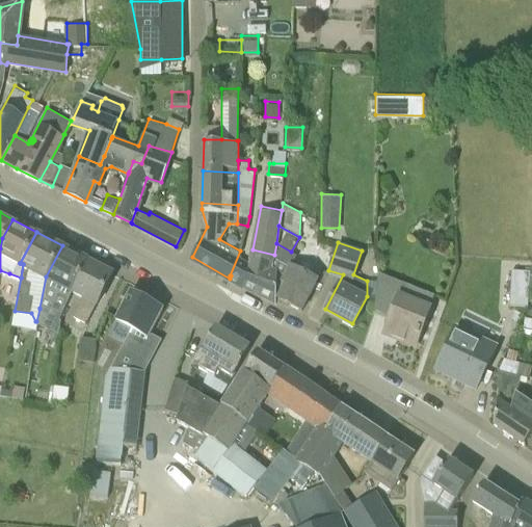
[(277,268),(276,295),(301,308),(318,278),(292,263),(295,259),(296,255),(291,252),(276,243),(274,255),(272,266),(277,268)]
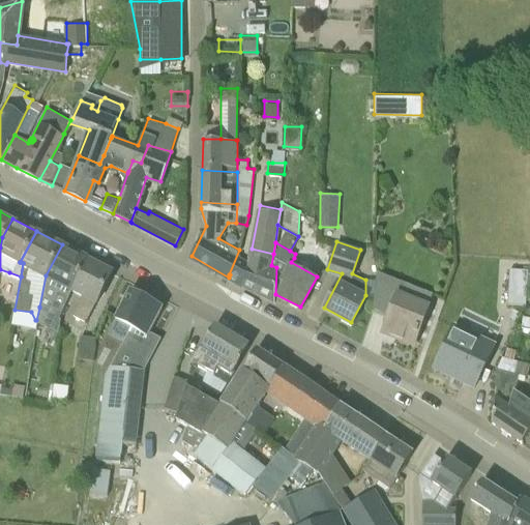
[(46,275),(39,307),(59,316),(62,309),(71,288),(88,257),(62,244),(46,275)]
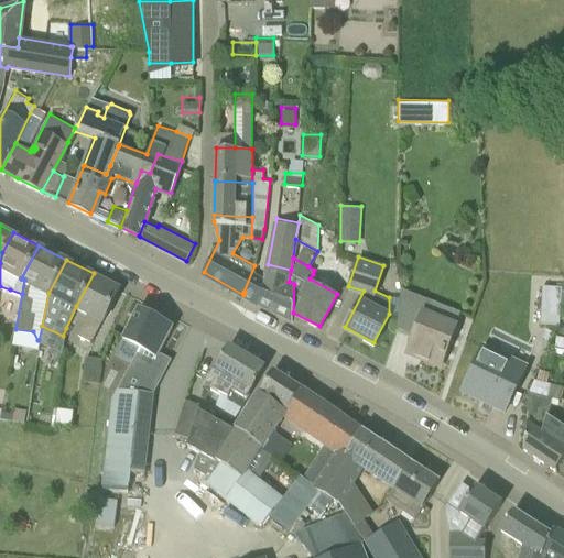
[(293,319),(293,313),(294,284),(289,282),(291,270),(268,264),(267,271),(258,299),(258,298),(257,301),(293,319)]
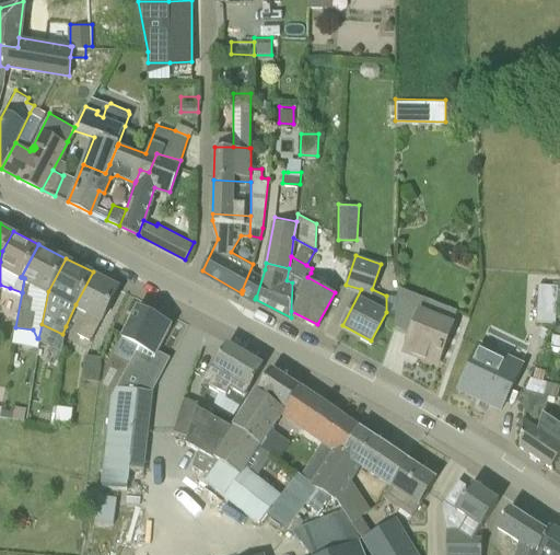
[(118,286),(93,272),(76,304),(88,311),(77,331),(91,338),(101,318),(102,318),(118,286)]
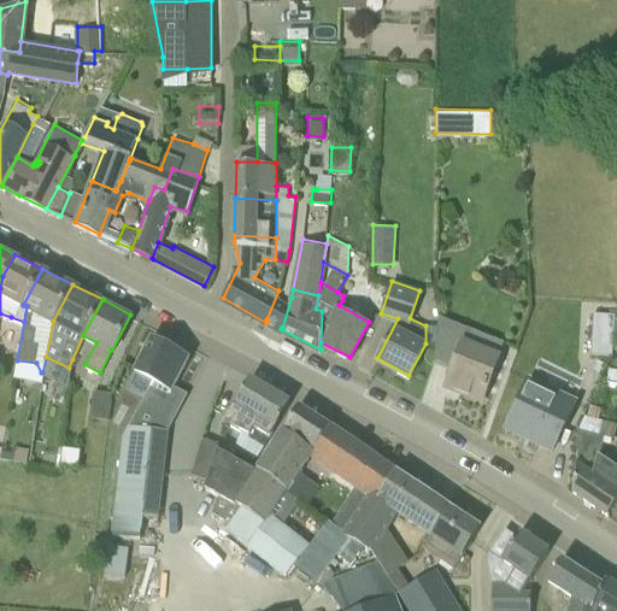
[(611,352),(612,338),(613,311),(593,310),(589,351),(609,352),(611,352)]
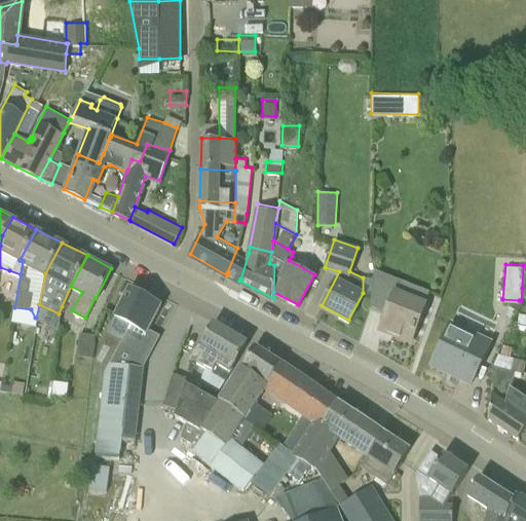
[(410,339),(425,302),(429,289),(375,268),(369,307),(385,313),(381,324),(393,328),(391,332),(410,339)]
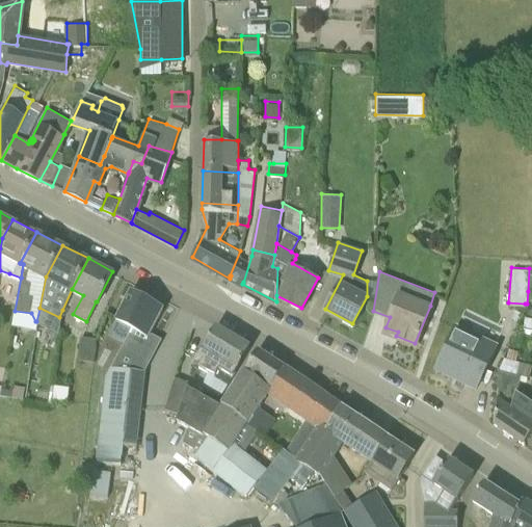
[(132,326),(148,335),(150,332),(162,307),(131,290),(116,318),(132,326)]
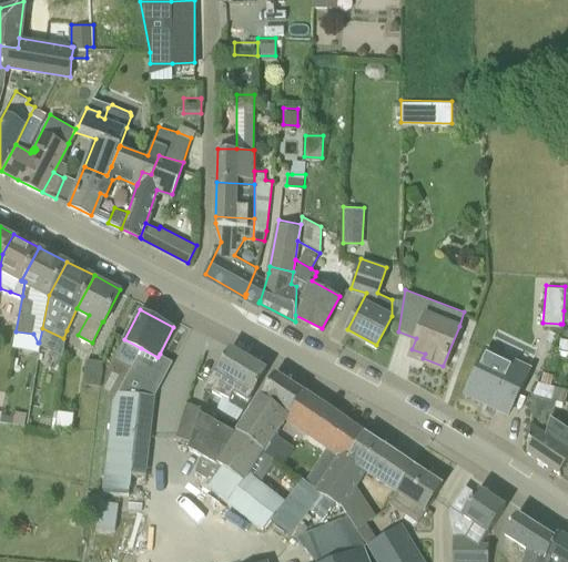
[(567,354),(567,336),(560,335),(557,353),(567,354)]
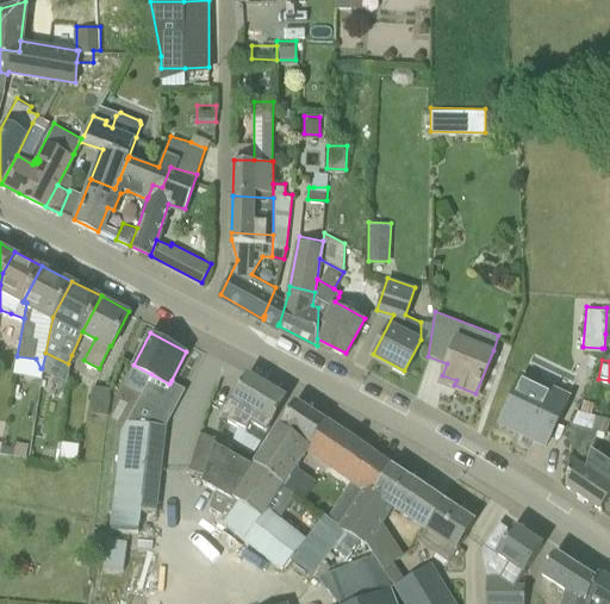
[(261,439),(287,396),(247,371),(226,406),(232,410),(228,418),(247,428),(246,429),(261,439)]
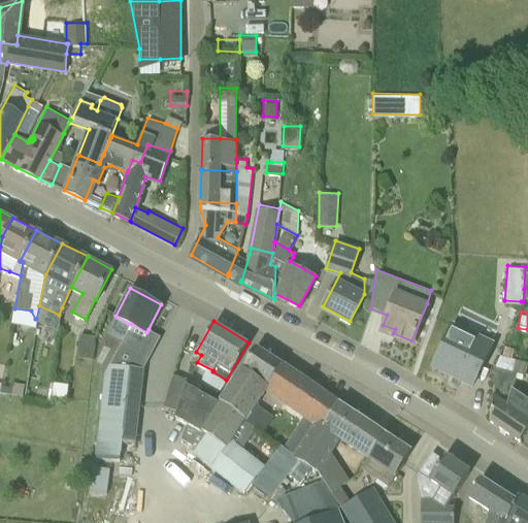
[(472,384),(492,342),(453,323),(432,364),(472,384)]
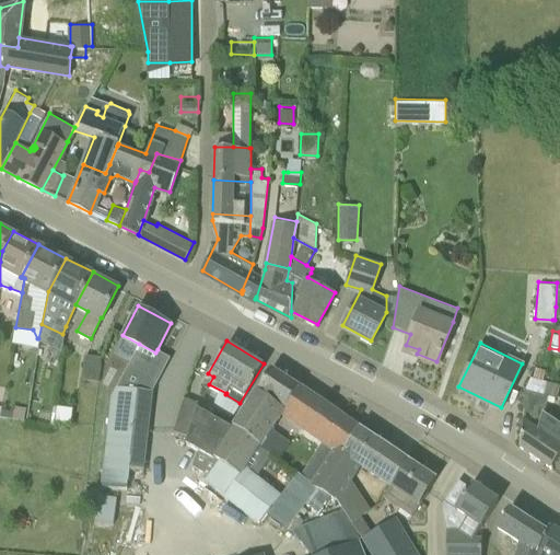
[(151,402),(152,390),(171,356),(158,349),(155,353),(139,344),(113,394),(112,397),(151,402)]
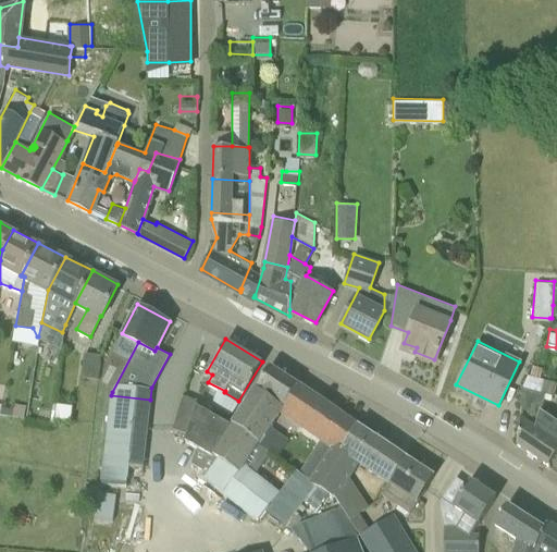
[(98,378),(101,353),(85,352),(83,376),(98,378)]
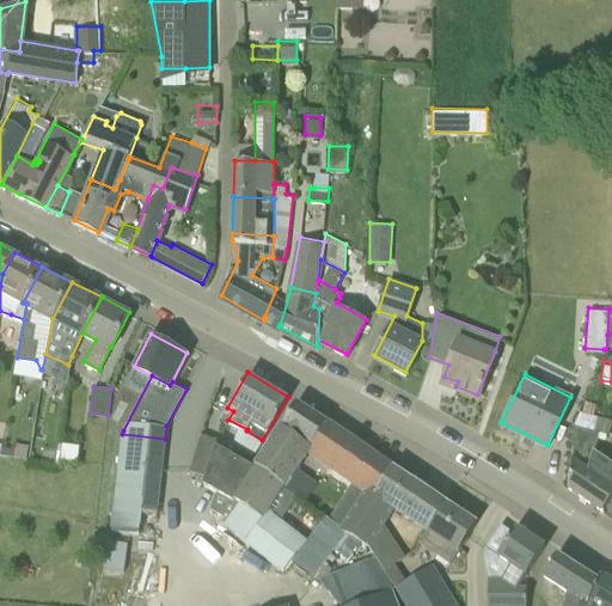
[(605,438),(610,416),(593,412),(595,402),(585,399),(582,409),(579,409),(574,423),(575,423),(574,429),(597,435),(605,438)]
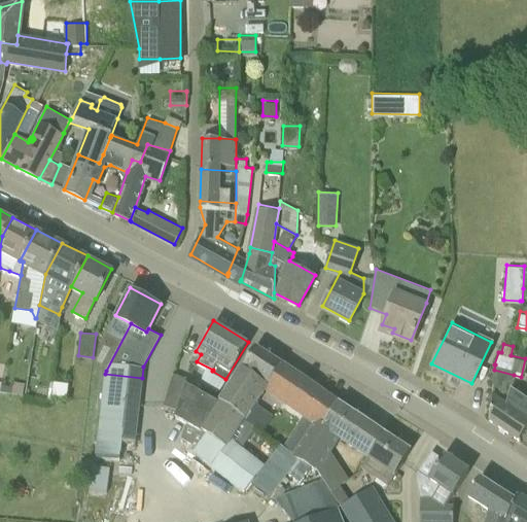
[(218,401),(246,417),(265,388),(282,362),(256,345),(218,401)]
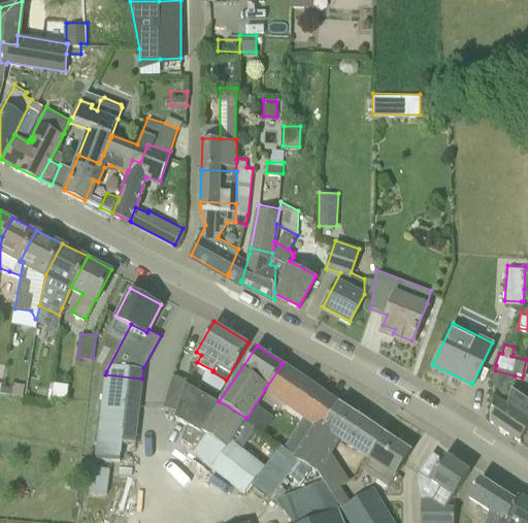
[(338,401),(314,384),(283,363),(265,389),(282,399),(296,407),(317,421),(323,425),(338,401)]
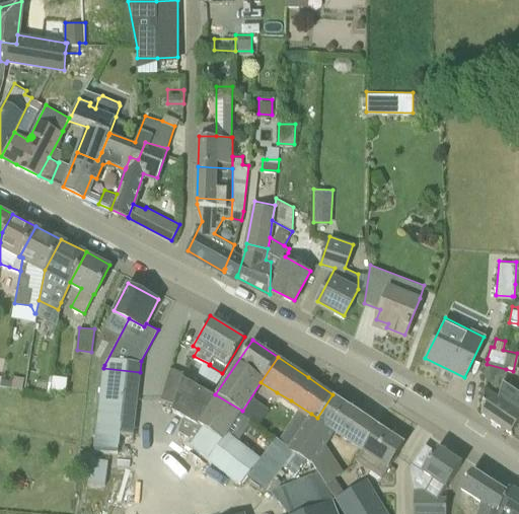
[(506,369),(487,364),(482,412),(511,431),(518,419),(518,390),(503,380),(506,369)]
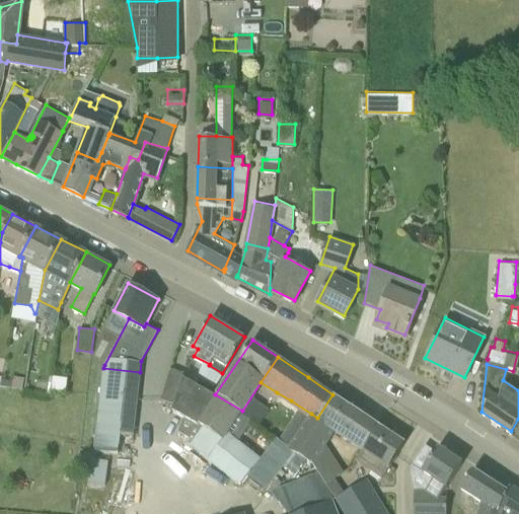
[(134,423),(140,372),(103,368),(94,443),(113,445),(116,421),(134,423)]
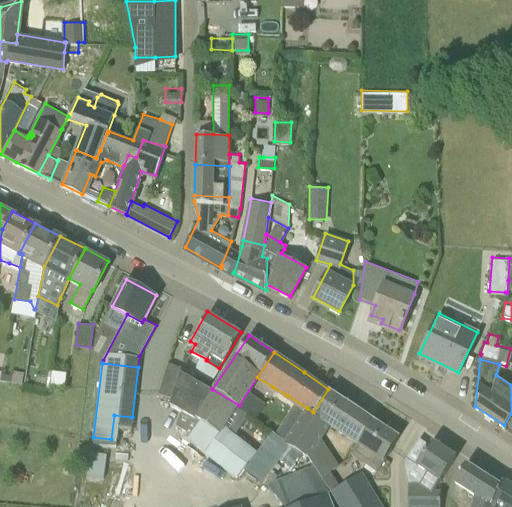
[(159,392),(172,396),(180,371),(181,366),(168,363),(159,392)]
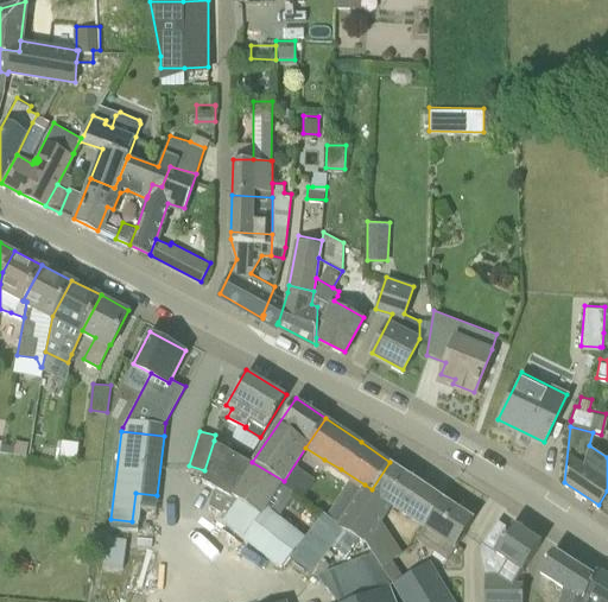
[(27,454),(30,441),(17,437),(16,452),(27,454)]
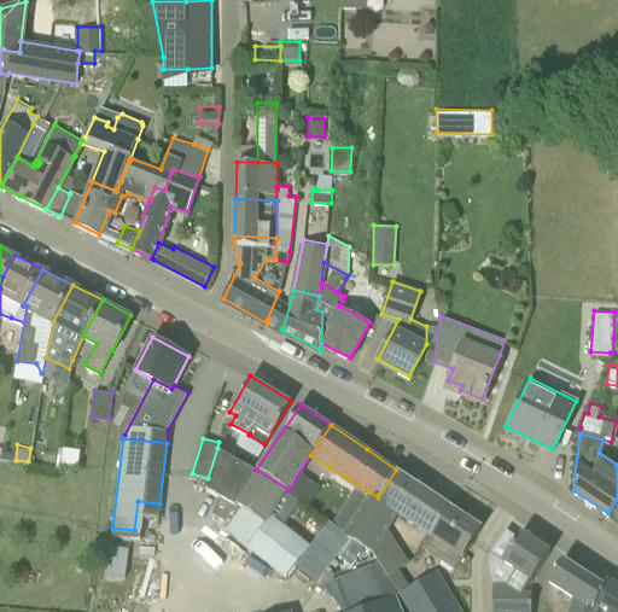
[(232,506),(256,470),(217,448),(208,478),(205,487),(219,495),(213,512),(232,522),(239,512),(232,506)]
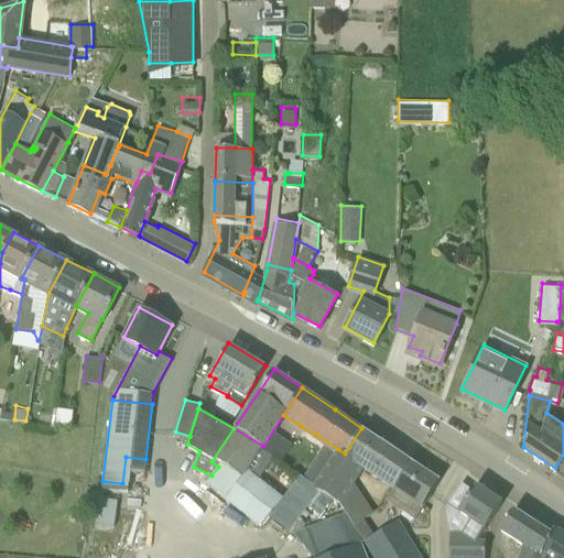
[(273,456),(261,448),(263,446),(234,428),(212,461),(218,467),(212,476),(206,482),(228,500),(260,524),(283,496),(259,477),(273,456)]
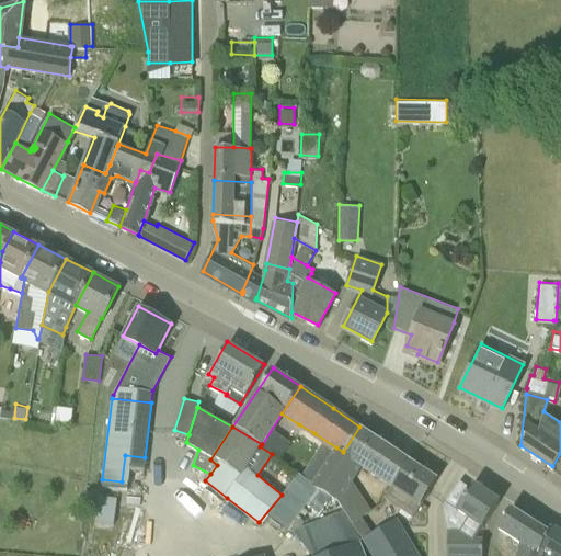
[(408,458),(359,427),(343,452),(359,463),(359,462),(391,483),(408,458)]
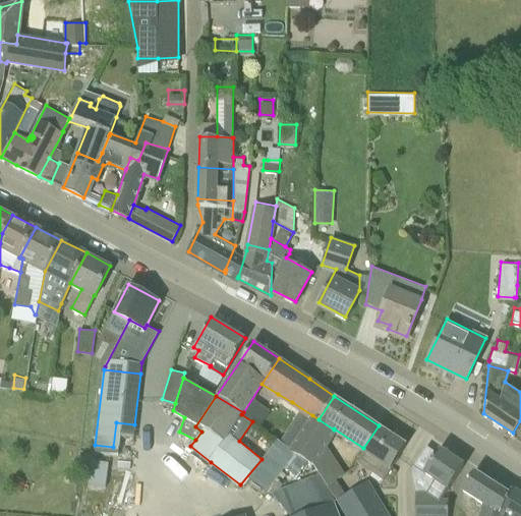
[(322,448),(334,430),(319,419),(312,415),(291,447),(289,450),(313,462),(327,483),(335,477),(341,472),(326,451),(322,448)]
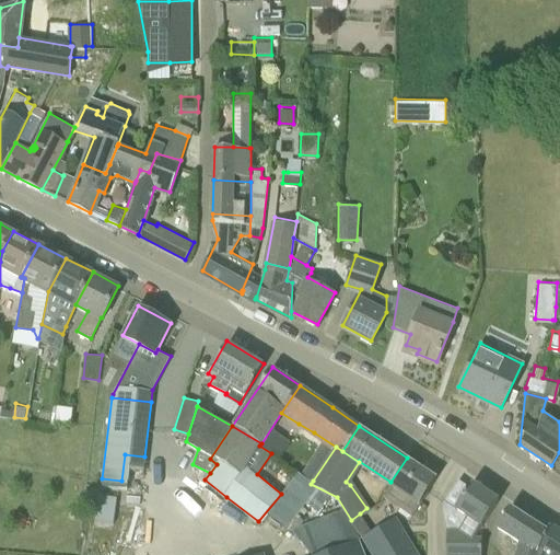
[(436,476),(407,458),(391,482),(391,483),(383,494),(411,512),(419,501),(420,501),(436,476)]
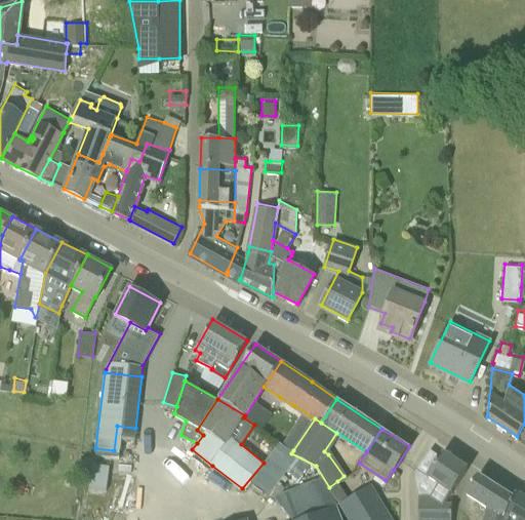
[(443,504),(444,503),(467,468),(443,451),(427,475),(439,483),(431,494),(443,504)]
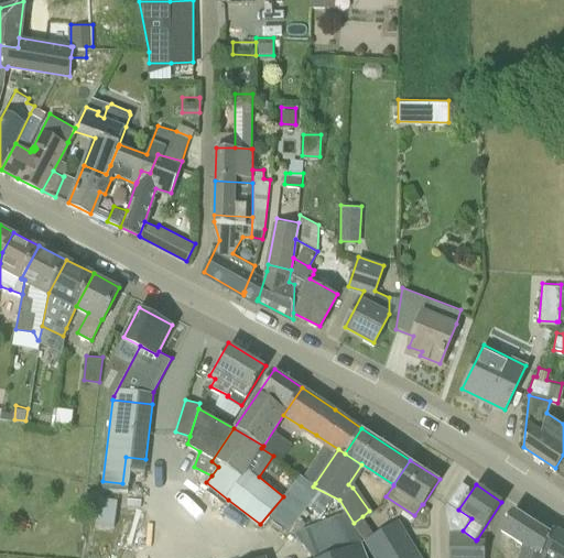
[(96,521),(114,524),(118,498),(99,495),(96,521)]
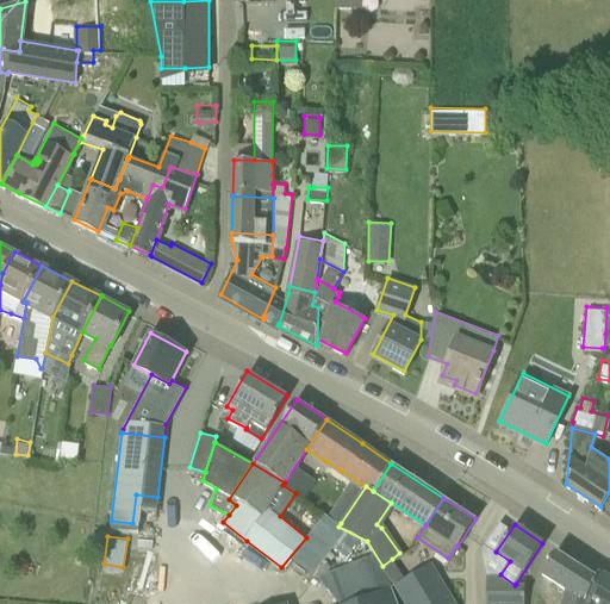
[(137,550),(134,603),(142,603),(159,603),(163,553),(137,550)]
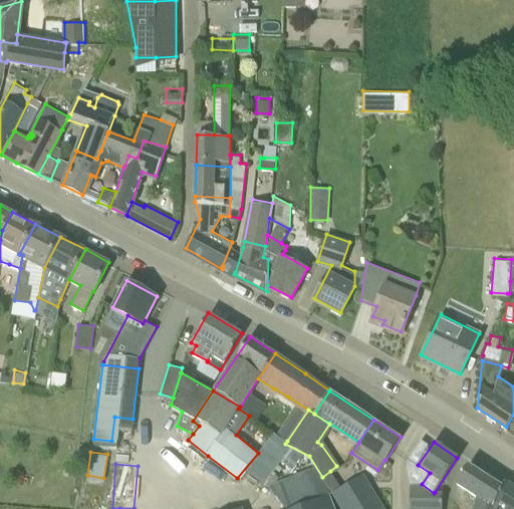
[(492,508),(494,504),(493,503),(501,486),(468,464),(457,481),(478,495),(474,508),(492,508)]
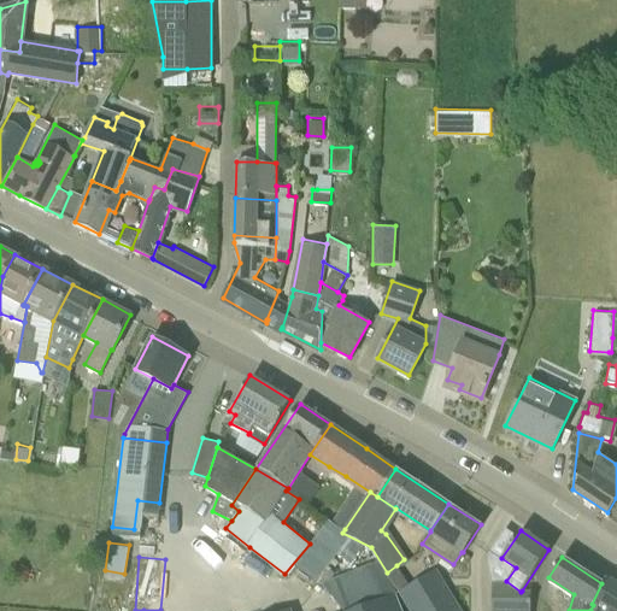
[(410,583),(397,565),(387,573),(394,583),(400,592),(401,592),(412,610),(463,610),(435,567),(417,577),(410,583)]
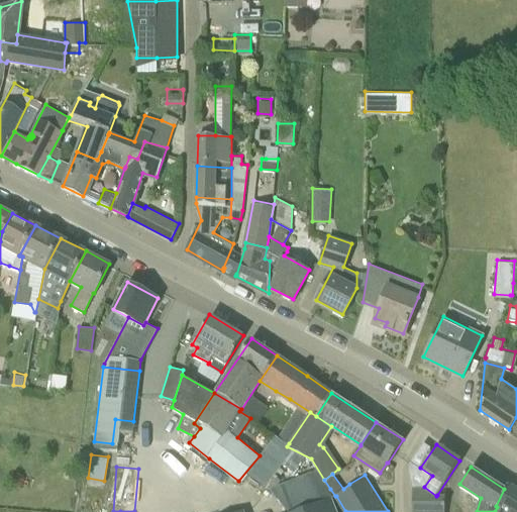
[(516,511),(516,488),(508,483),(504,489),(496,506),(497,507),(495,511),(516,511)]
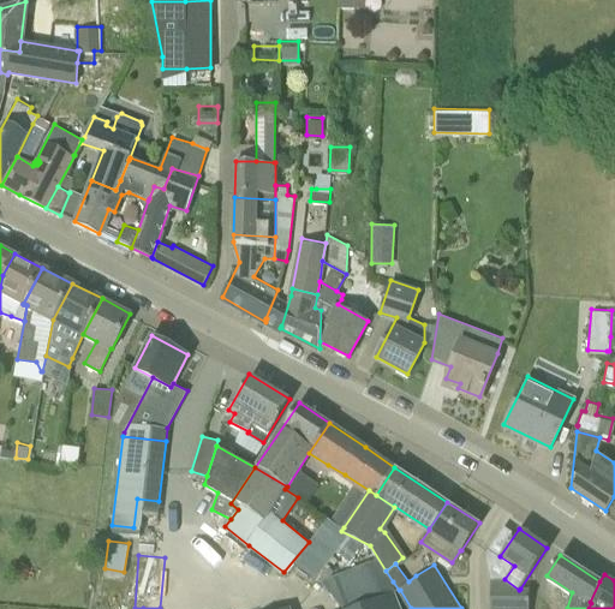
[(401,608),(388,575),(338,596),(342,608),(401,608)]
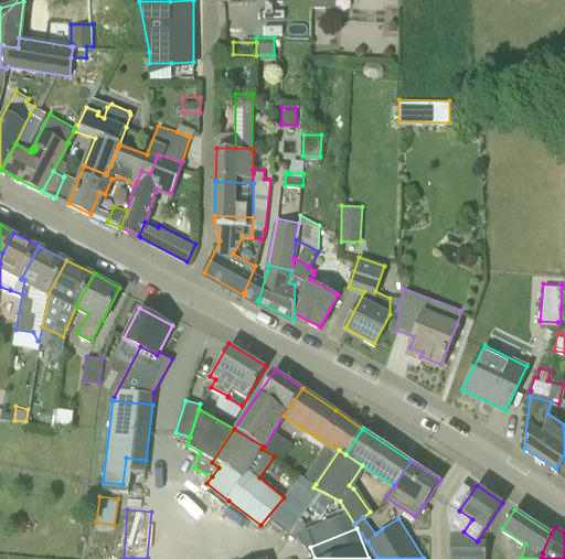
[(477,541),(464,531),(451,531),(449,558),(484,558),(486,539),(478,540),(477,541)]
